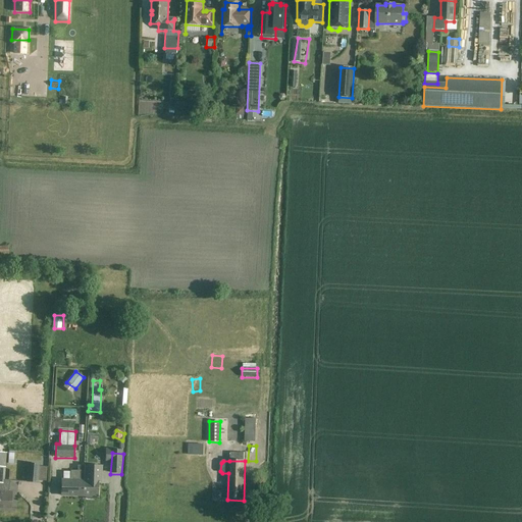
[(39,465),(28,464),(27,482),(37,482),(39,465)]
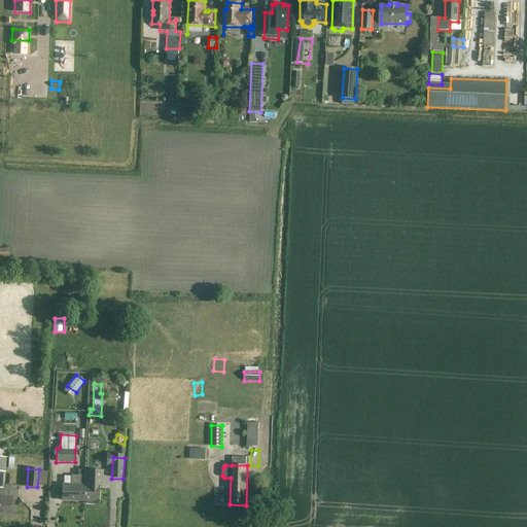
[(85,476),(84,501),(86,501),(86,503),(88,504),(95,504),(96,503),(96,501),(98,502),(99,480),(103,480),(103,471),(85,470),(85,476)]
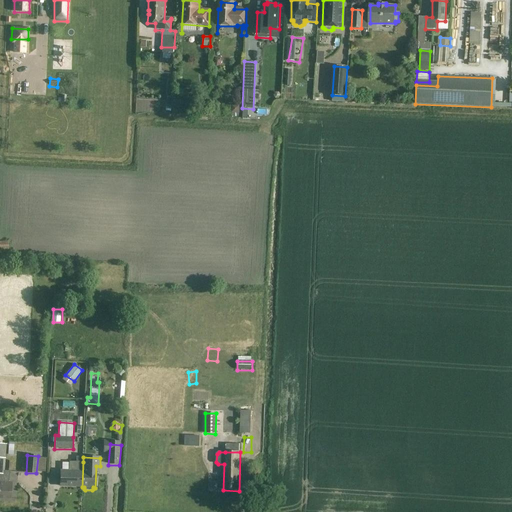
[(82,487),(83,462),(69,462),(69,471),(61,471),(60,486),(82,487)]
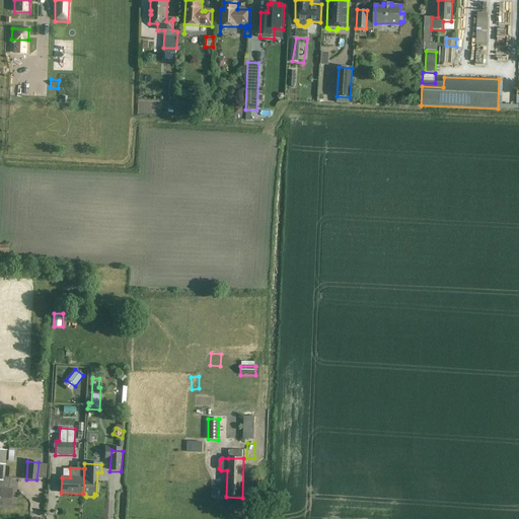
[(9,478),(4,477),(4,482),(0,480),(0,505),(10,507),(11,489),(8,489),(9,478)]
